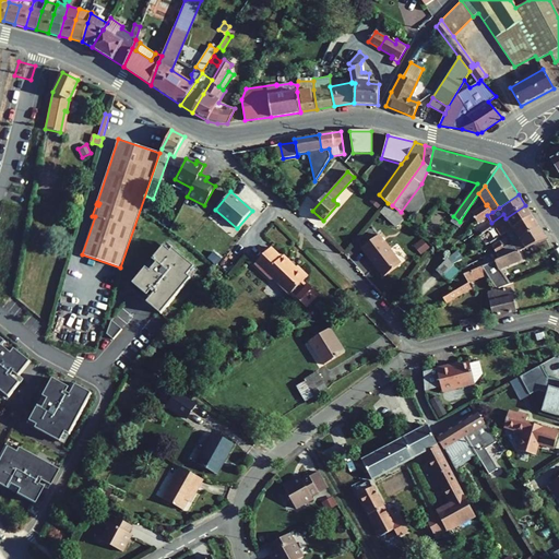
[(143,203),(151,205),(153,199),(145,195),(143,203)]
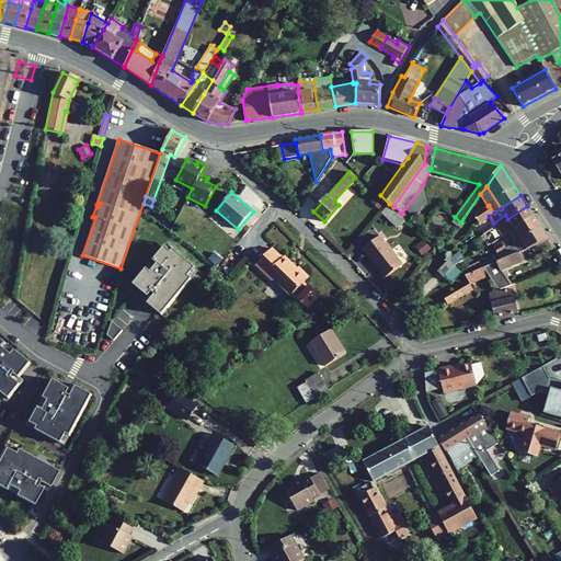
[(371,203),(379,208),(385,203),(377,196),(371,203)]
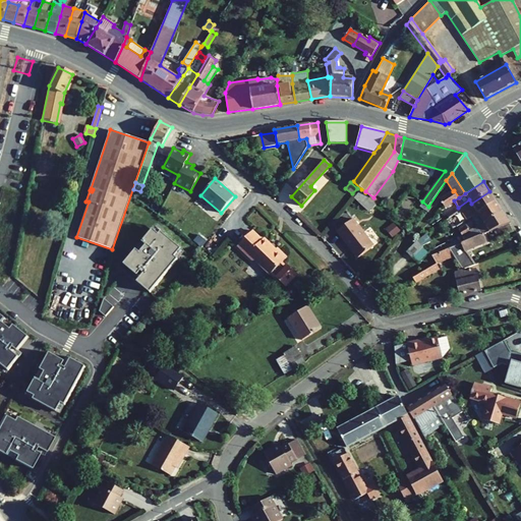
[(354,197),(369,212),(377,204),(365,194),(366,193),(365,192),(361,189),(354,197)]
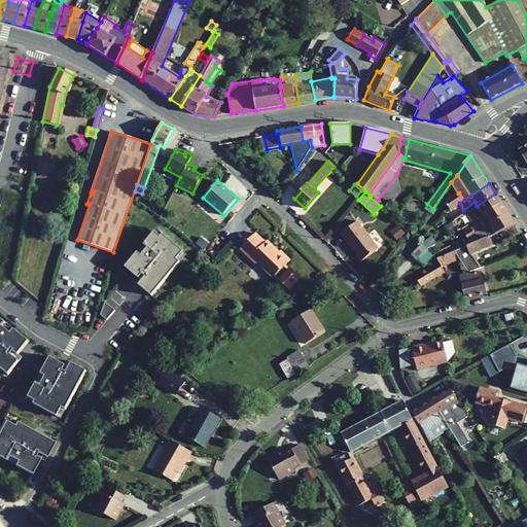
[(459,192),(458,194),(445,202),(450,209),(459,203),(464,200),(459,192)]
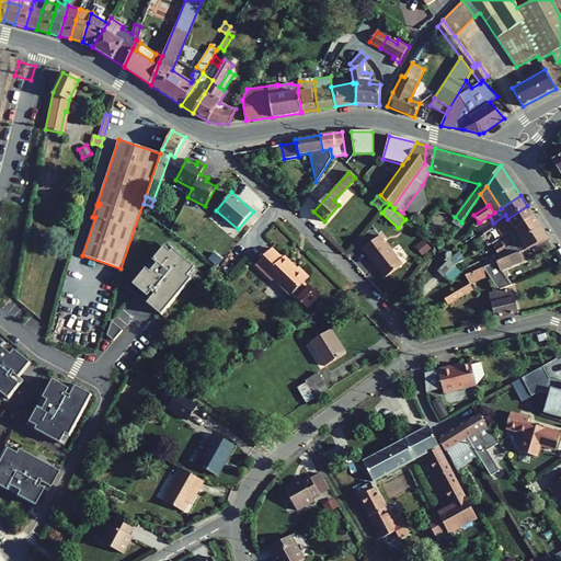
[(507,219),(495,227),(503,237),(508,233),(535,217),(527,206),(507,219)]
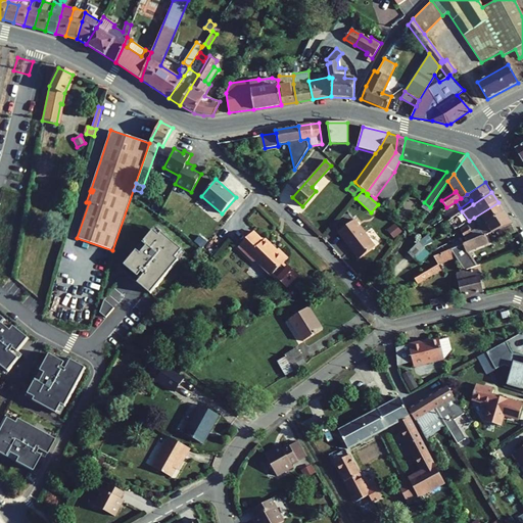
[(498,202),(474,218),(479,227),(505,211),(498,202)]
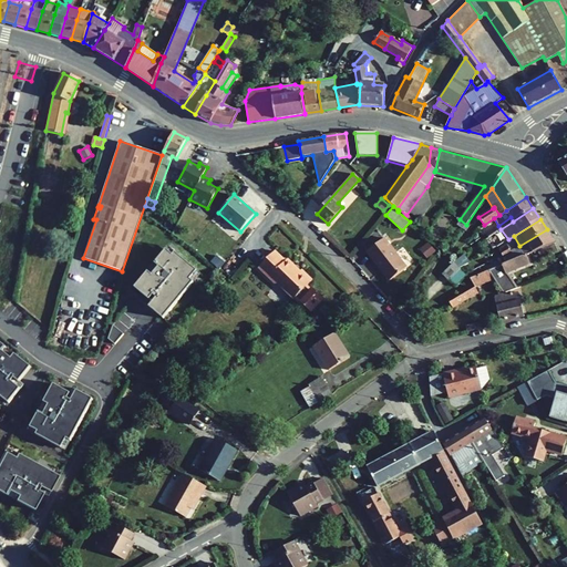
[(485,233),(488,237),(498,232),(495,227),(485,233)]
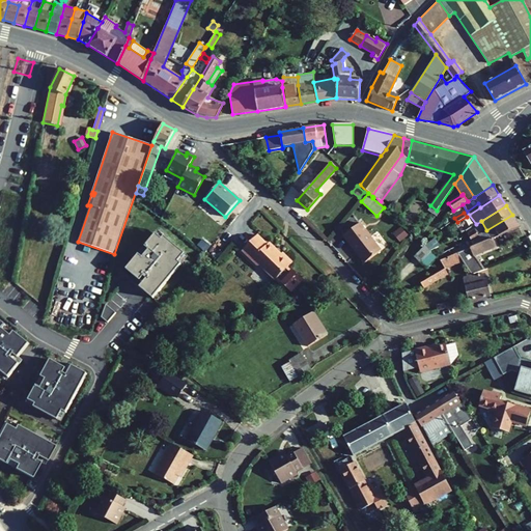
[(486,230),(492,239),(493,239),(504,233),(519,227),(521,227),(512,215),(486,230)]
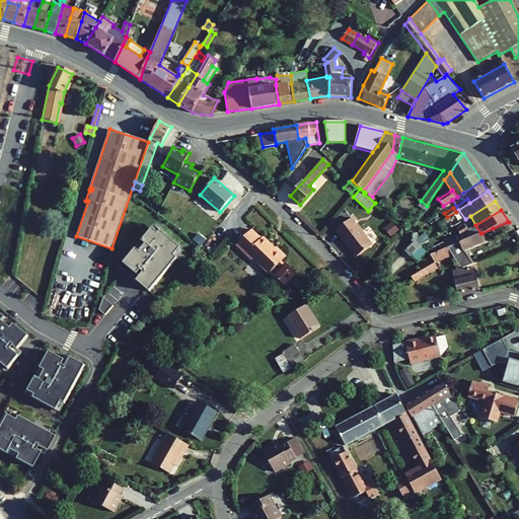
[(336,230),(356,256),(372,244),(352,218),(336,230)]
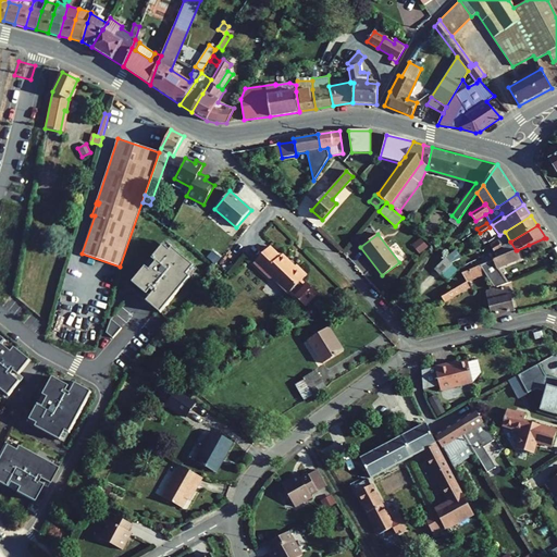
[(529,245),(533,256),(548,247),(544,238),(529,245)]
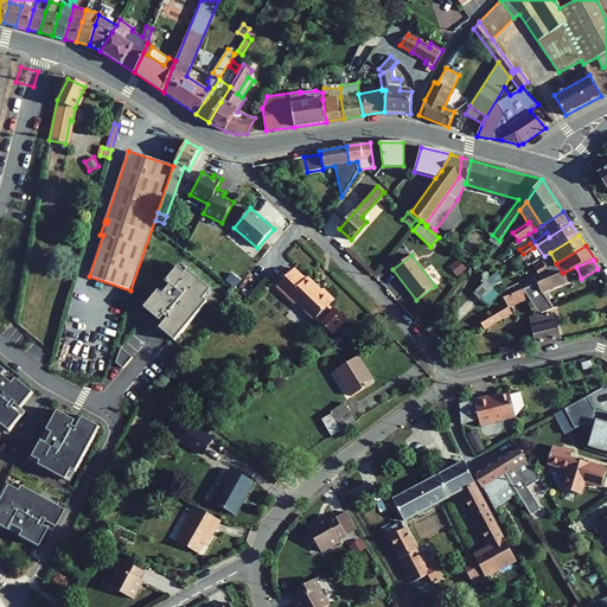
[(535,267),(537,273),(545,268),(542,262),(535,267)]
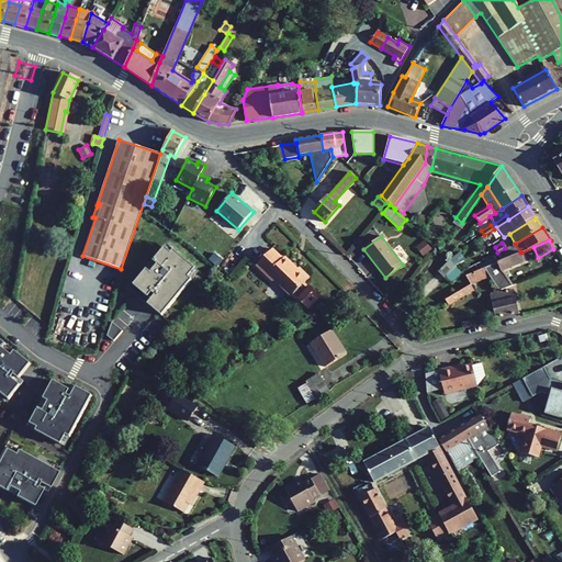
[(498,255),(502,260),(520,253),(515,244),(510,246),(505,248),(506,250),(498,255)]
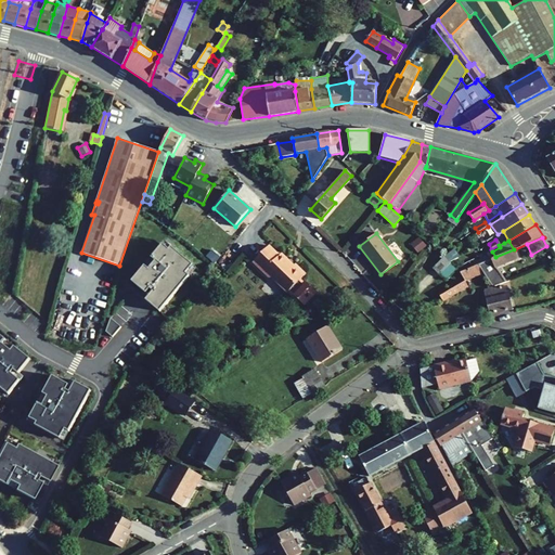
[(196,270),(165,244),(131,283),(145,295),(142,298),(159,314),(196,270)]
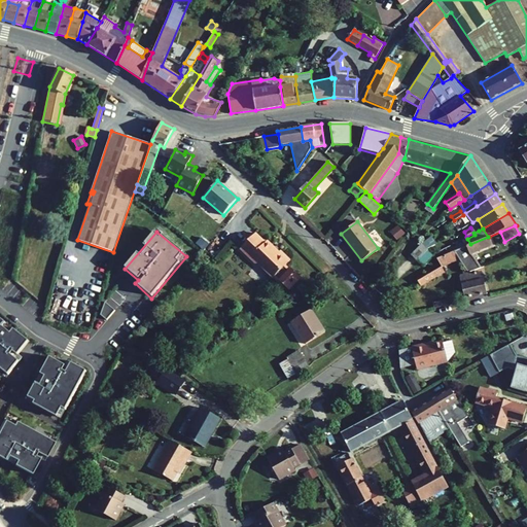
[(284,284),(288,288),(300,276),(293,270),(291,272),(288,269),(285,266),(289,260),(280,251),(278,253),(273,249),(274,247),(267,241),(265,243),(255,233),(240,248),(256,265),(257,262),(273,278),(274,277),(282,285),(284,284)]
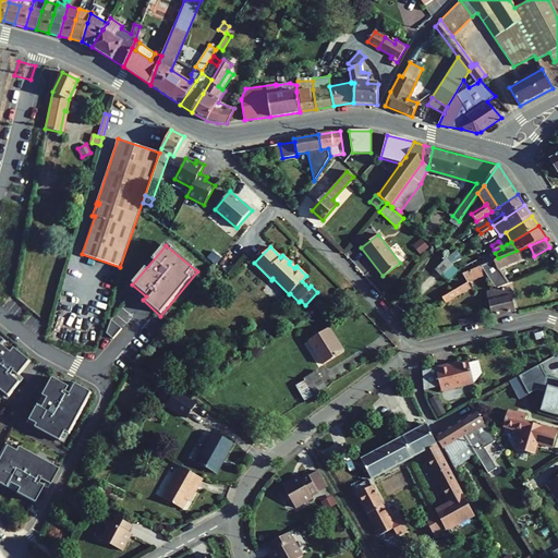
[(486,275),(495,289),(509,283),(506,278),(505,279),(498,269),(522,259),(518,251),(517,251),(498,258),(481,266),(486,275)]
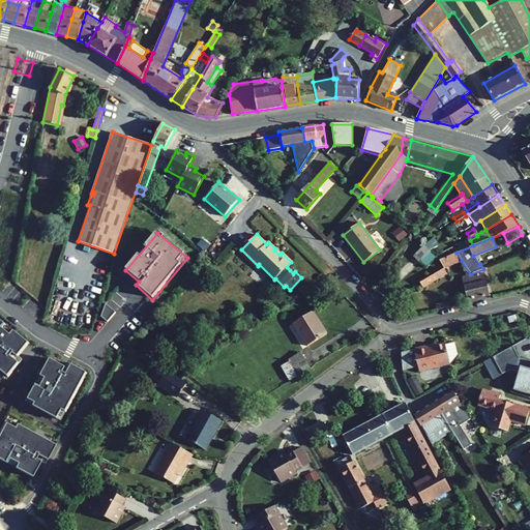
[(427,243),(431,251),(435,247),(431,240),(427,243)]
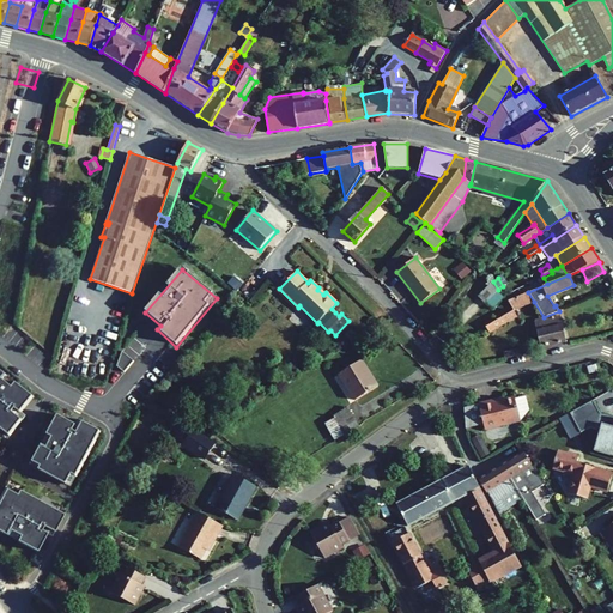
[(478,296),(485,304),(486,303),(498,291),(491,284),(478,296)]
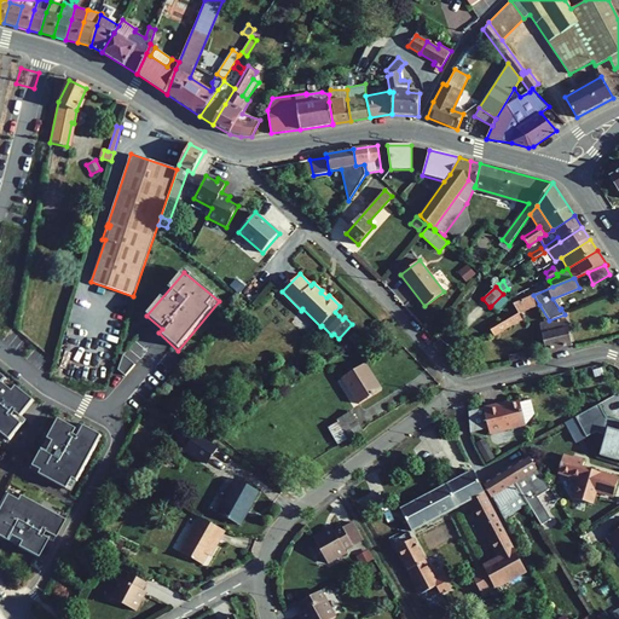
[(491,306),(498,312),(509,300),(503,294),(491,306)]
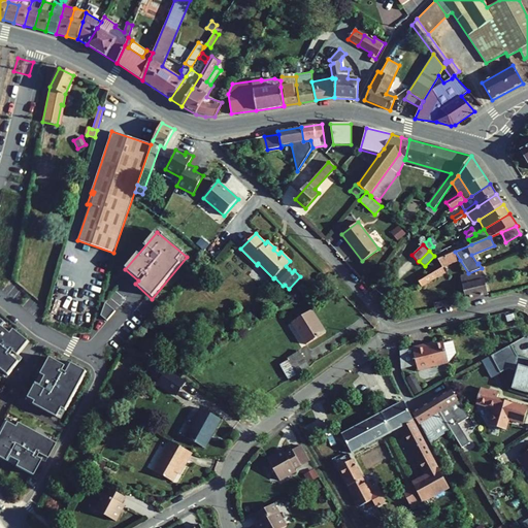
[(442,267),(460,260),(455,252),(437,259),(442,267)]
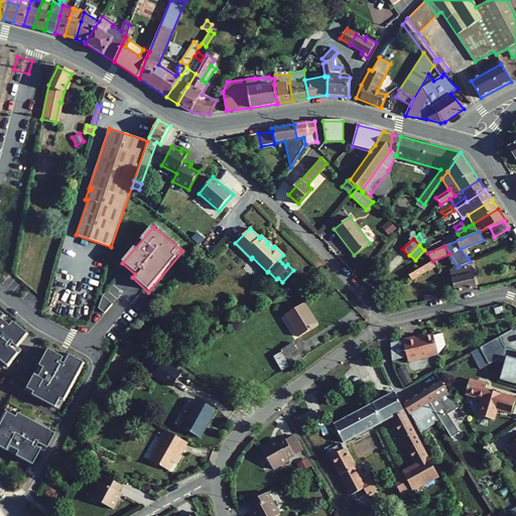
[(408,275),(411,280),(434,266),(432,261),(408,275)]
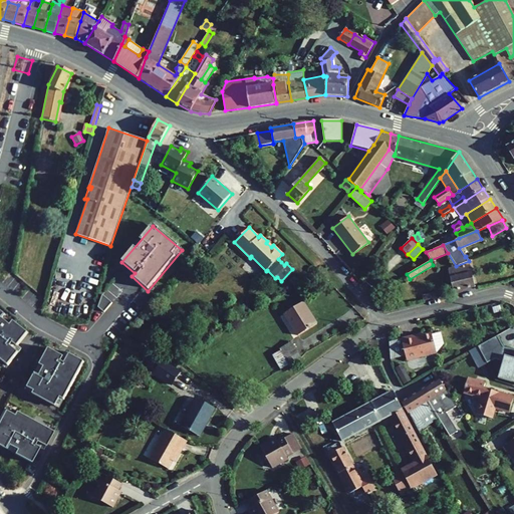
[(449,270),(454,291),(475,286),(470,265),(449,270)]
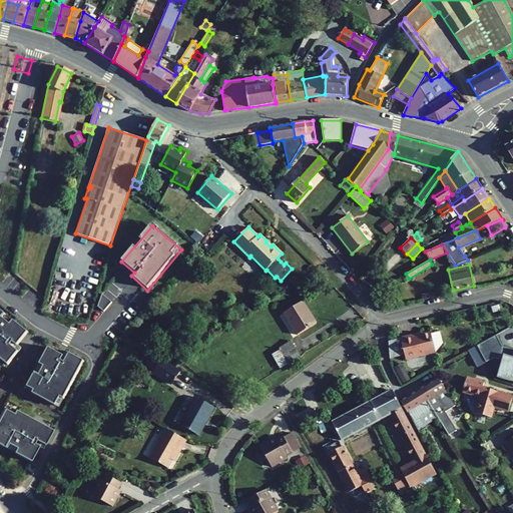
[(421,295),(423,301),(434,298),(432,292),(421,295)]
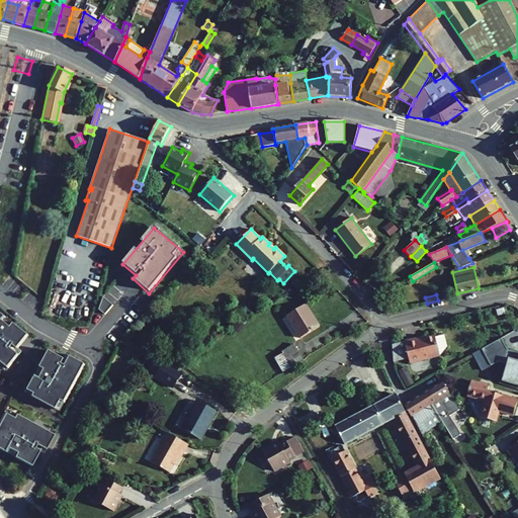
[(112,307),(102,298),(99,311),(104,316),(112,307)]
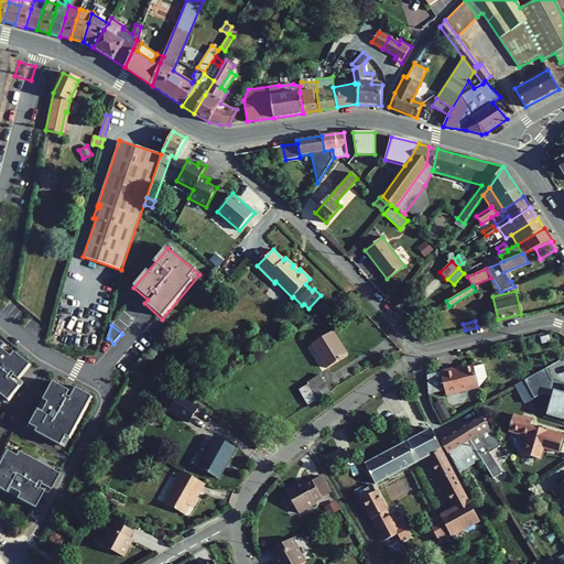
[(312,344),(327,368),(348,356),(333,332),(312,344)]
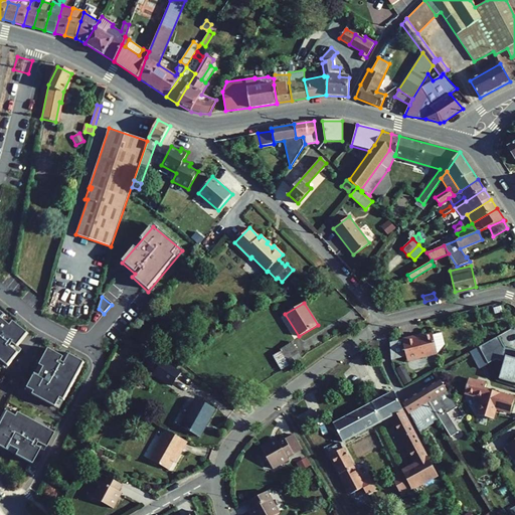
[(28,334),(0,312),(0,361),(6,366),(20,350),(16,348),(28,334)]
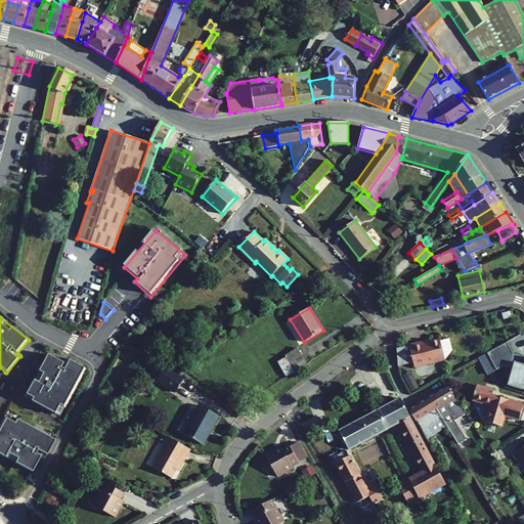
[(444,360),(452,350),(449,339),(441,341),(443,350),(442,350),(444,360)]
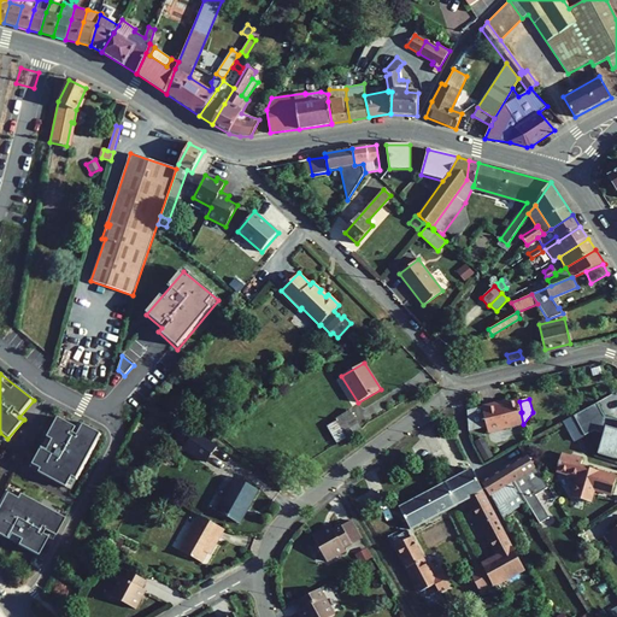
[(487,428),(488,433),(523,424),(521,412),(522,412),(519,401),(518,400),(499,405),(499,403),(482,406),(485,416),(487,428)]
